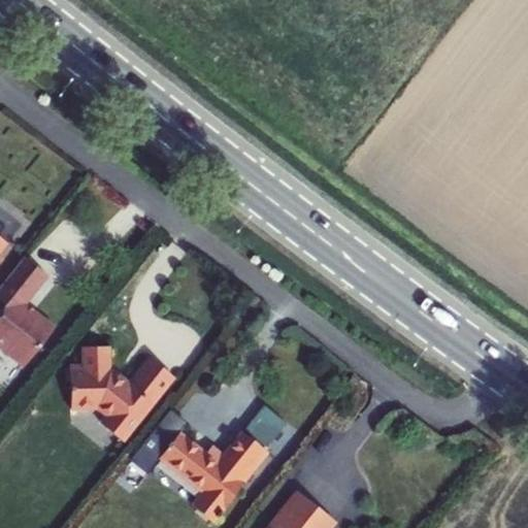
[(0,253),(9,241),(0,234),(0,253)]
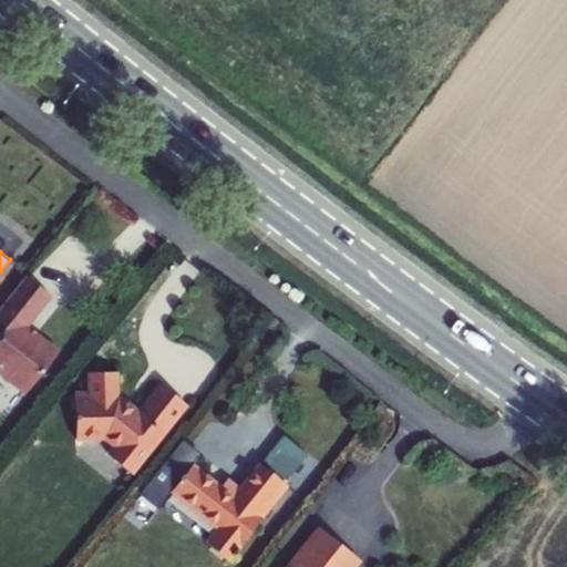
[(60,291),(31,269),(0,308),(0,312),(11,320),(0,337),(0,369),(2,366),(37,390),(66,350),(34,325),(60,291)]
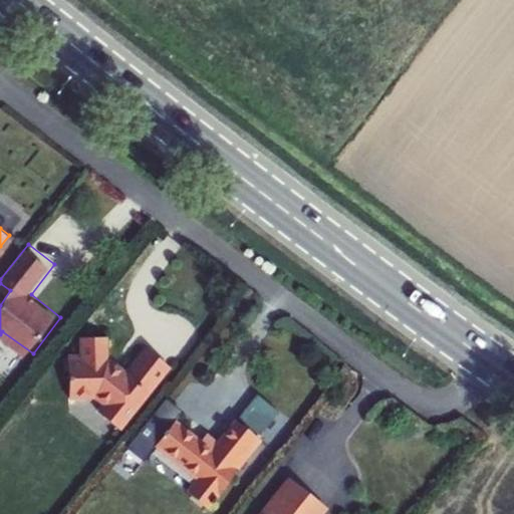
[(107,340),(84,342),(88,364),(67,366),(71,402),(95,399),(107,408),(102,416),(120,429),(170,368),(147,350),(127,376),(111,367),(107,340)]
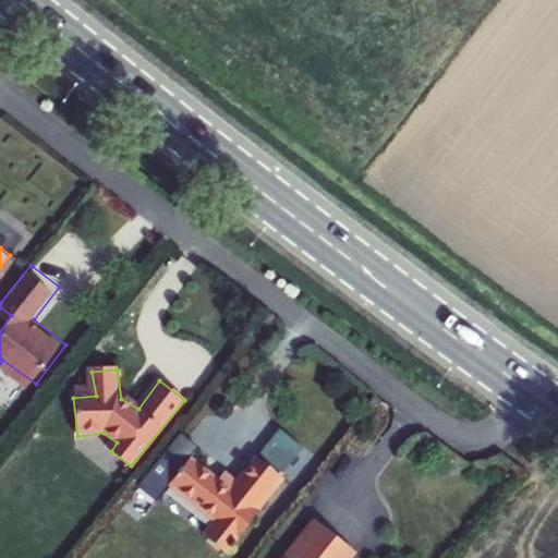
[(190,458),(168,484),(213,520),(203,535),(227,553),(283,478),(255,457),(238,481),(222,469),(217,478),(190,458)]
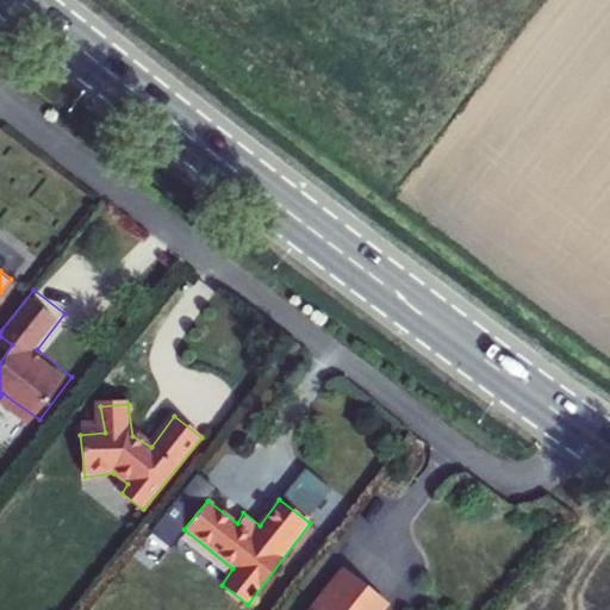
[(386,609),(388,608),(350,579),(327,609),(386,609)]
